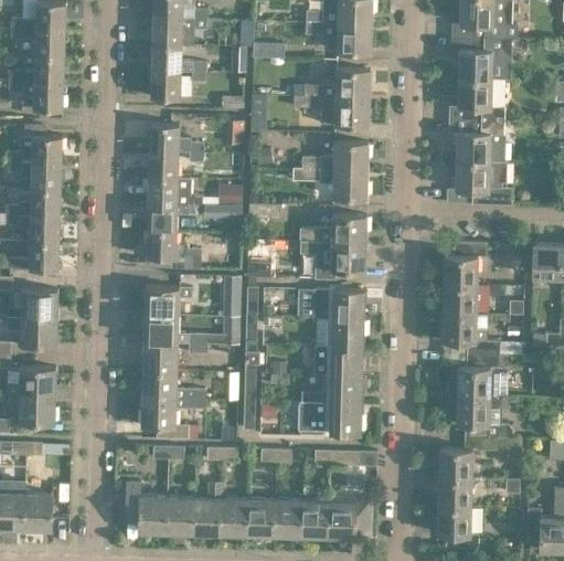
[(155,0),(155,18),(208,20),(208,19),(208,9),(195,8),(183,8),(183,0),(155,0)]
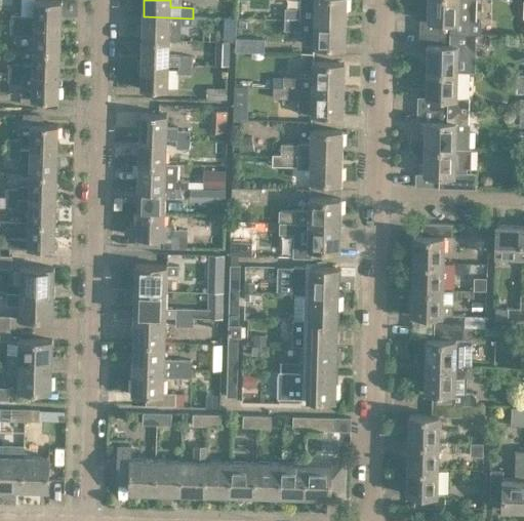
[(285,10),(285,22),(346,23),(346,0),(315,0),(315,9),(301,9),(301,10),(285,10)]
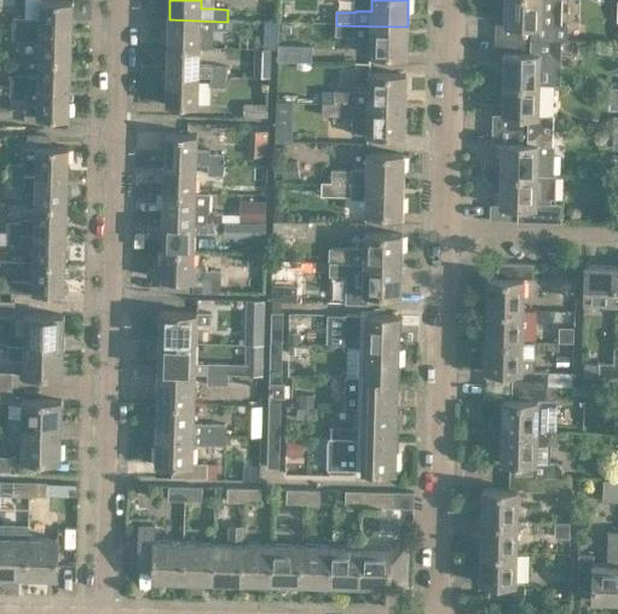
[(565,0),(504,0),(504,25),(495,25),(495,40),(565,42),(565,41),(559,41),(559,27),(565,27),(565,0)]
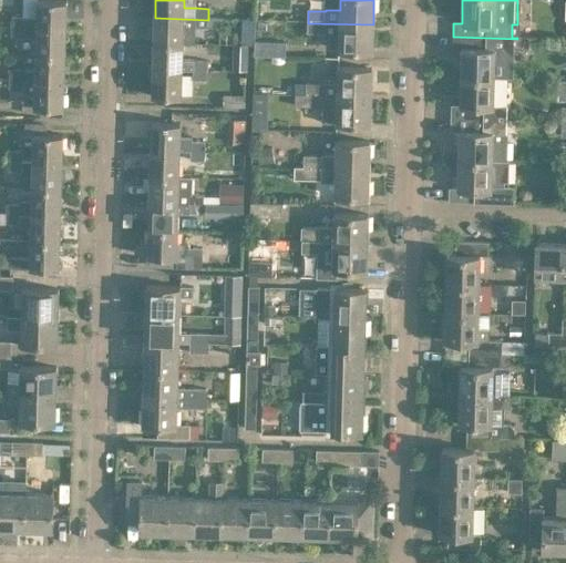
[(8,28),(32,29),(65,30),(67,2),(38,1),(37,18),(17,17),(17,14),(3,14),(3,28),(8,28)]
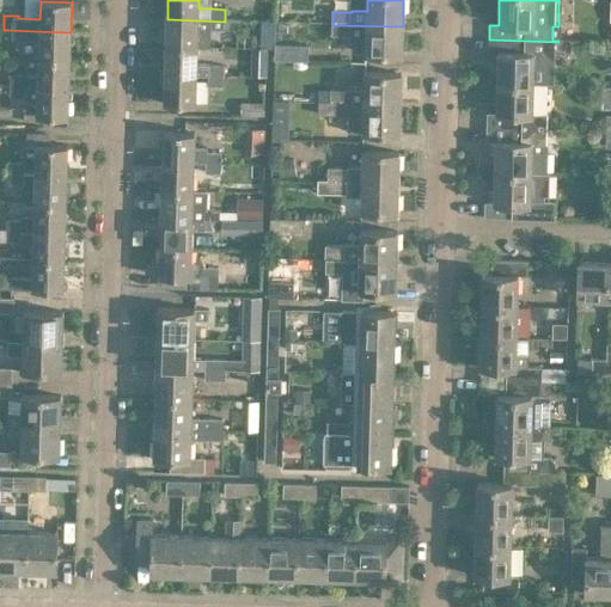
[(167,19),(166,48),(197,49),(209,49),(209,29),(217,29),(225,29),(225,22),(167,19)]
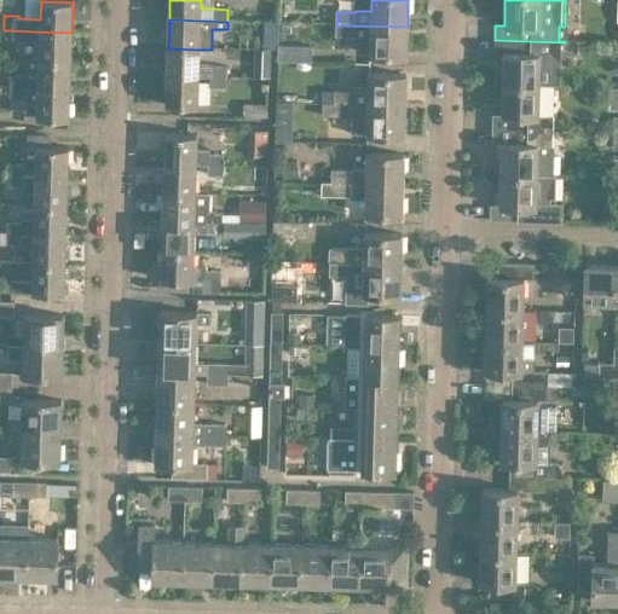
[(406,57),(408,27),(336,25),(335,38),(361,38),(361,53),(370,53),(370,56),(406,57)]
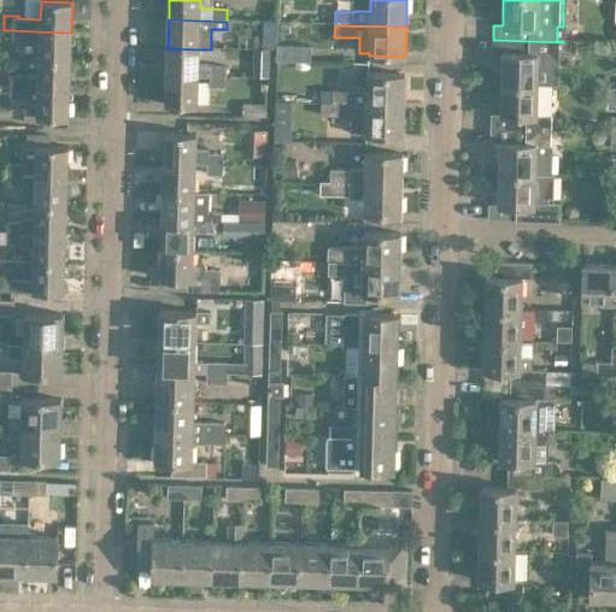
[(39,41),(39,60),(70,62),(71,33),(35,31),(9,30),(7,39),(17,39),(17,41),(39,41)]
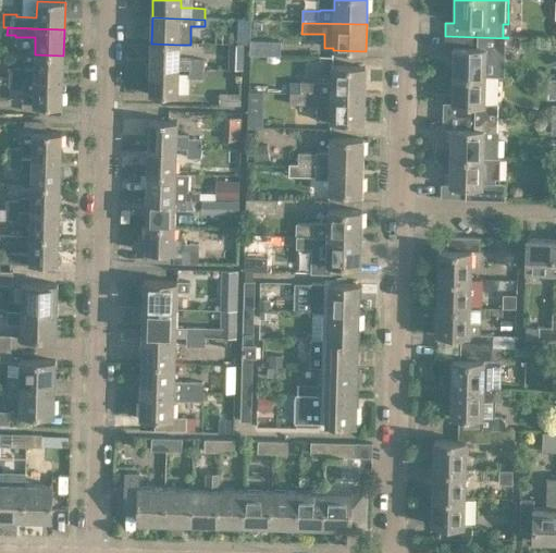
[(508,63),(508,38),(445,36),(445,49),(453,49),(452,77),(484,78),(485,63),(508,63)]
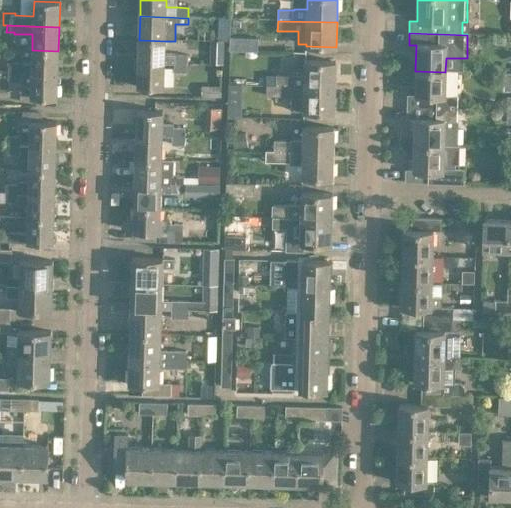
[(261,38),(233,38),(233,51),(261,52),(261,38)]
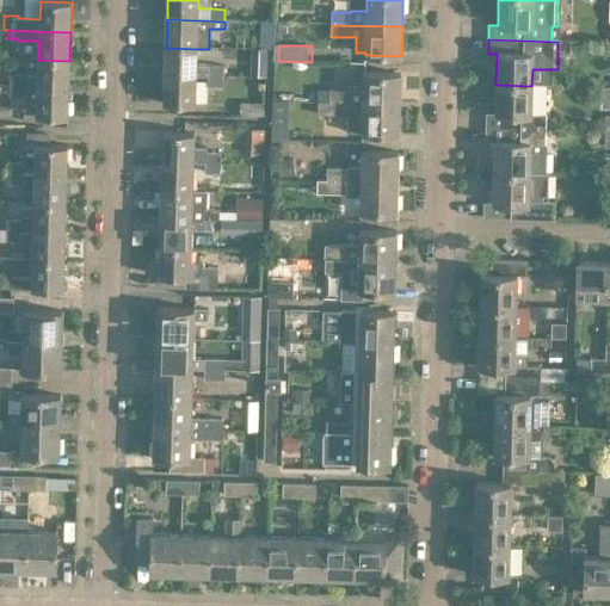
[(166,48),(165,75),(196,78),(208,78),(211,78),(223,79),(223,66),(196,65),(197,49),(166,48)]
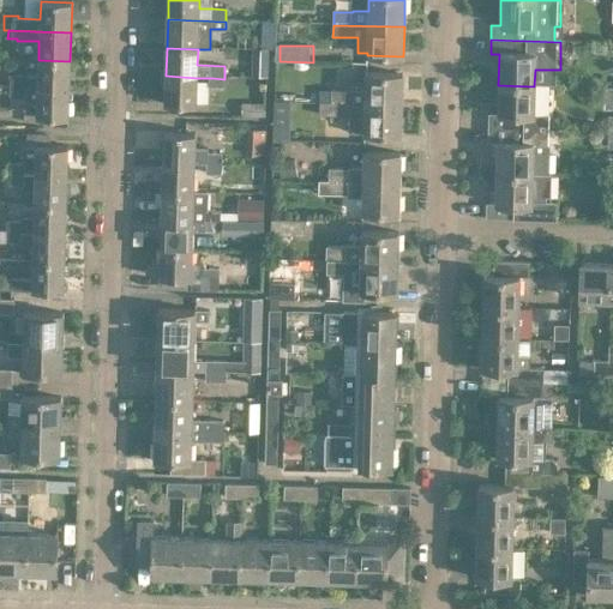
[(38,60),(37,89),(68,90),(70,61),(38,60)]
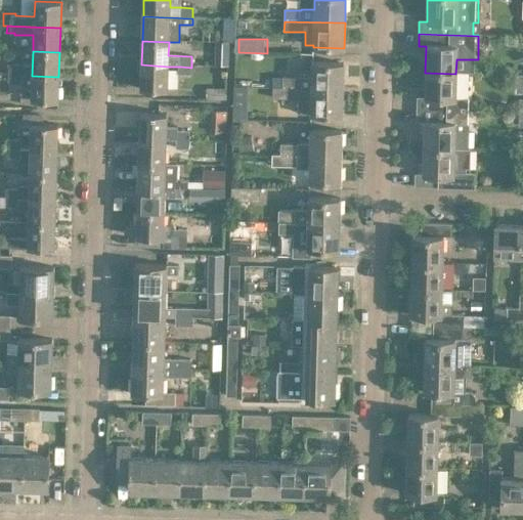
[(214,68),(227,68),(228,58),(214,58),(214,68)]
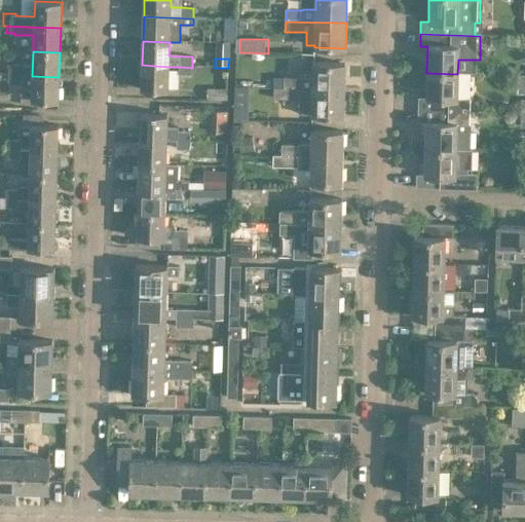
[(142,65),(141,90),(167,91),(169,67),(142,65)]
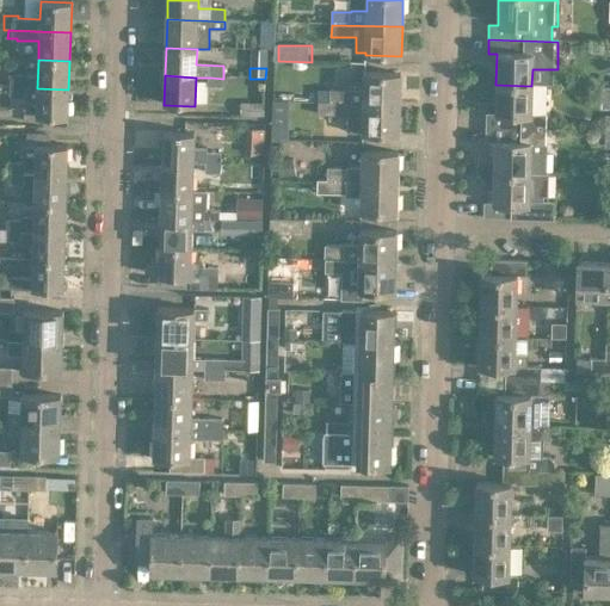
[(365,75),(364,87),(334,86),(333,104),(400,105),(401,76),(365,75)]
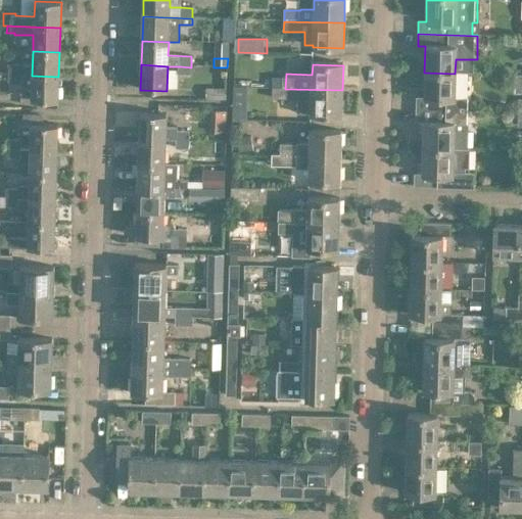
[(8,66),(8,75),(21,76),(21,67),(8,66)]
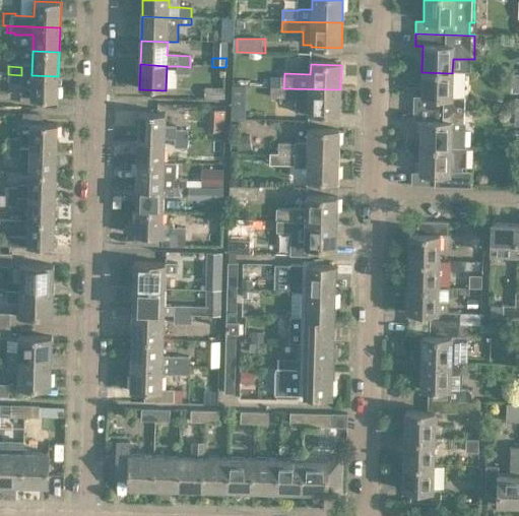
[(452,95),(452,73),(422,72),(422,98),(413,98),(413,110),(468,112),(468,95),(452,95)]
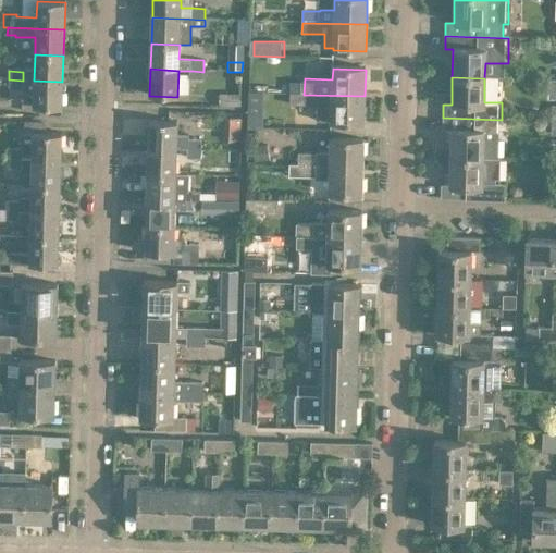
[(62,82),(34,81),(23,81),(9,80),(9,88),(22,89),(22,93),(34,93),(33,108),(61,109),(62,82)]
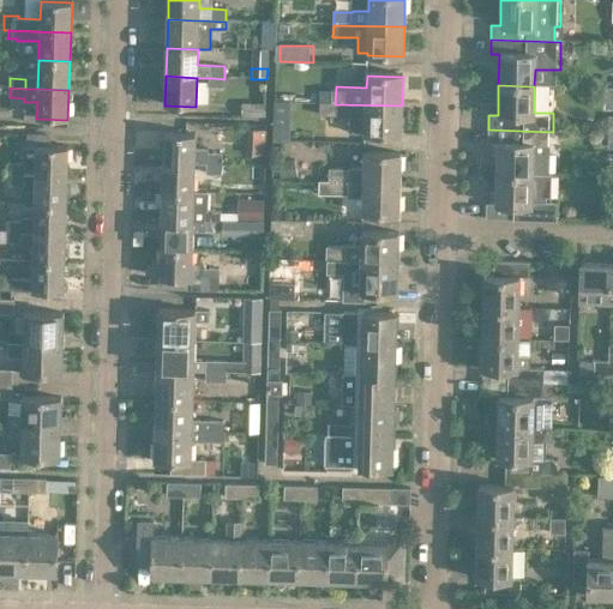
[(319,90),(319,103),(330,103),(330,91),(319,90)]
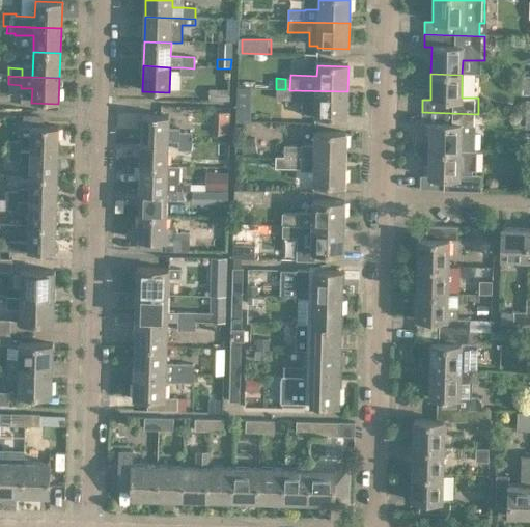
[(230,89),(211,89),(210,102),(229,102),(230,89)]
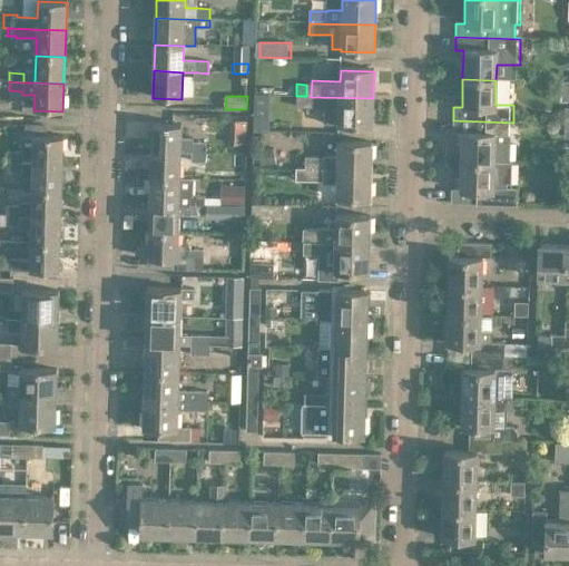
[(339,124),(339,125),(372,126),(373,98),(311,97),(306,96),(296,96),(295,107),(325,108),(325,124),(339,124)]
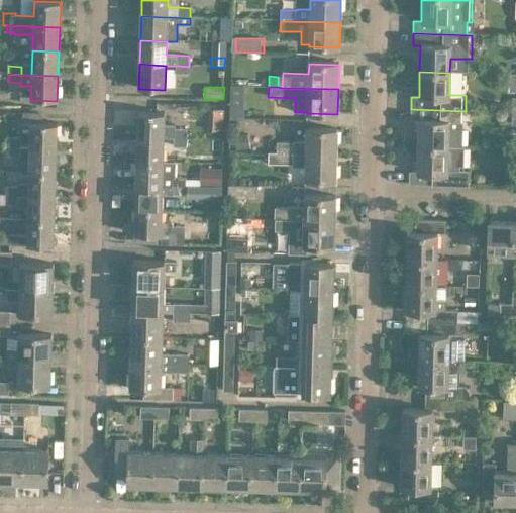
[(164,138),(173,138),(187,139),(187,129),(175,129),(175,125),(164,125),(164,114),(178,114),(193,115),(194,105),(162,104),(162,113),(137,112),(137,137),(164,138)]
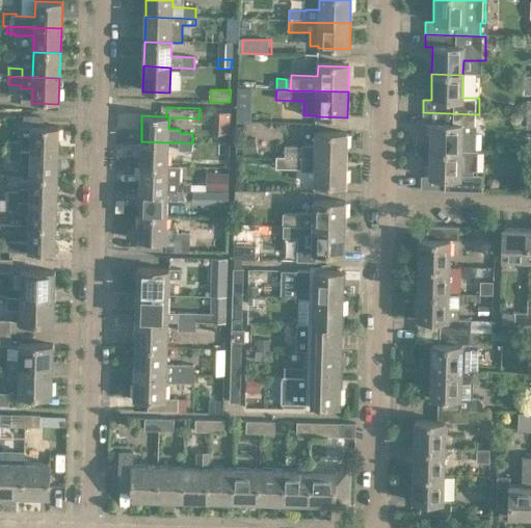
[(251,122),(251,111),(237,111),(237,122),(251,122)]
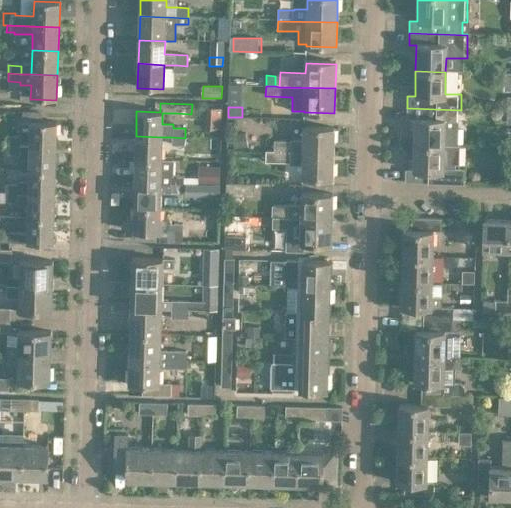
[(461,120),(461,110),(407,108),(406,120),(415,120),(414,146),(442,146),(463,147),(463,145),(461,145),(462,120),(461,120)]
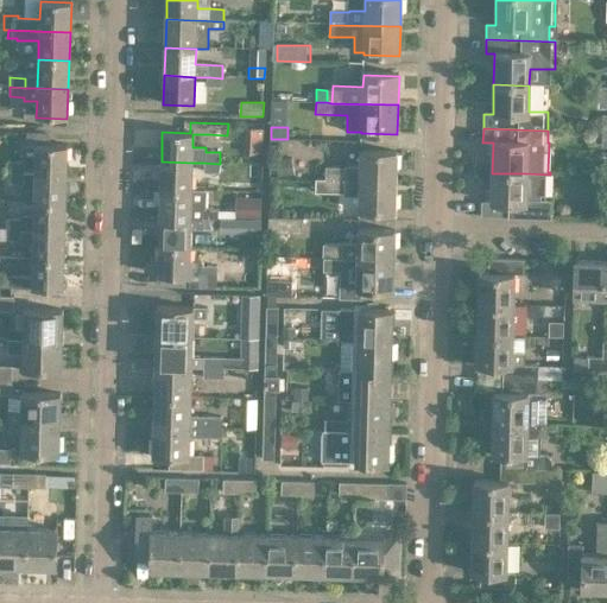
[(35,146),(35,176),(65,177),(67,147),(35,146)]
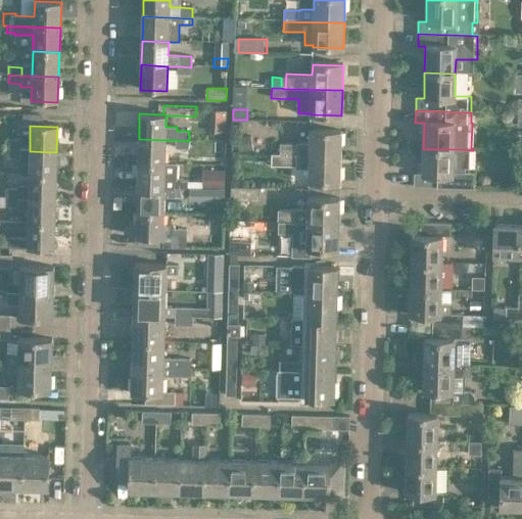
[(271,155),(340,157),(341,132),(311,131),(310,144),(296,143),(296,145),(280,144),(280,154),(271,154),(271,155)]
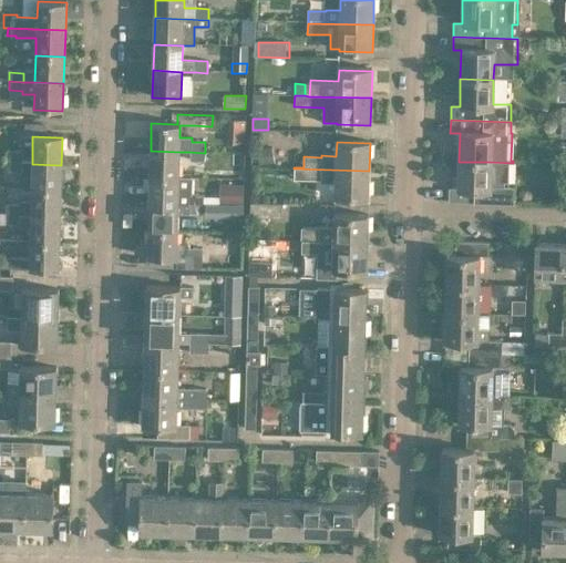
[(259,165),(275,163),(273,147),(256,150),(259,165)]
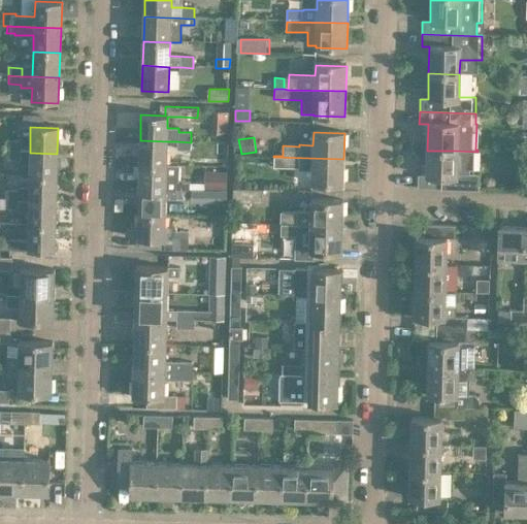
[(166,166),(167,141),(140,140),(139,165),(166,166)]
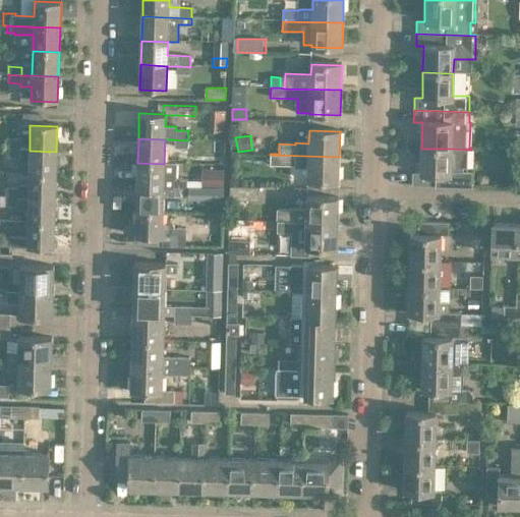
[(188,149),(188,140),(174,139),(174,149),(188,149)]
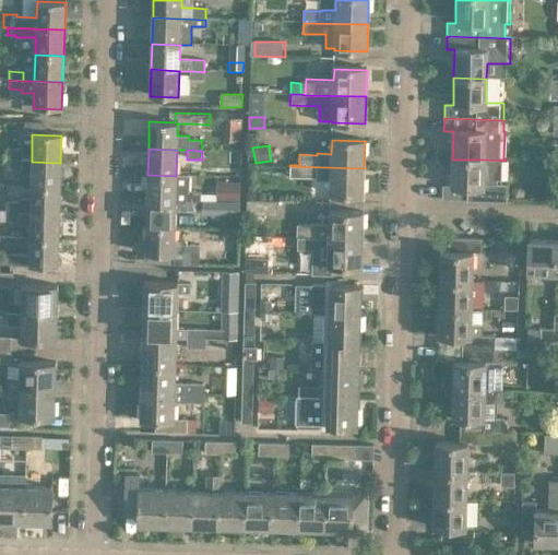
[(7,152),(7,161),(20,162),(21,152),(7,152)]
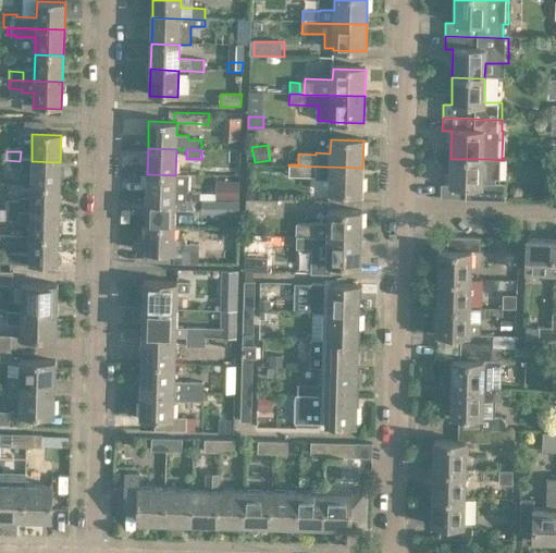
[(504,160),(481,159),(451,159),(449,186),(441,186),(440,199),(504,201),(504,185),(504,160)]
